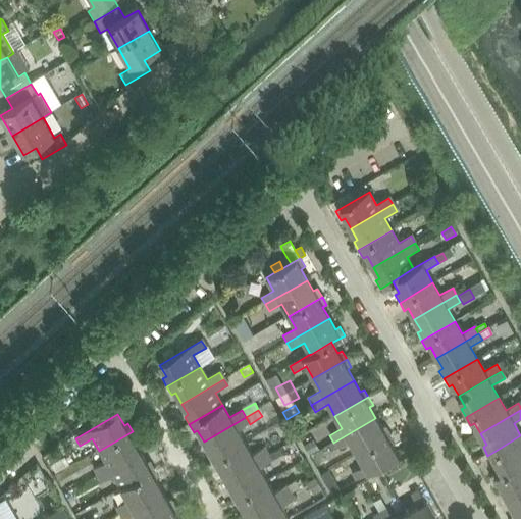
[(246,417),(204,442),(210,453),(206,455),(211,463),(245,444),(238,431),(250,424),(246,417)]
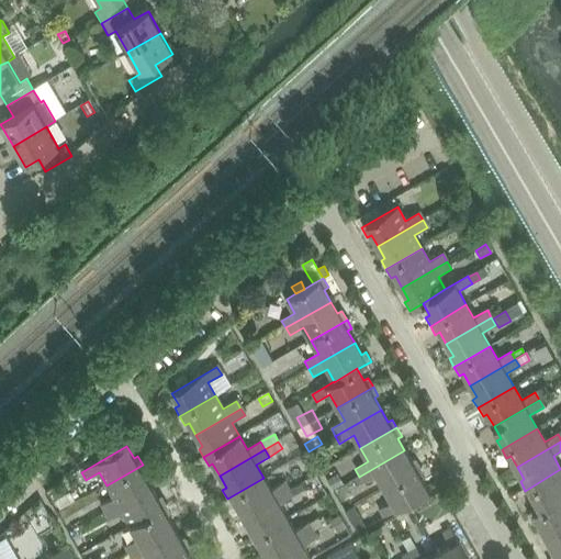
[(384,490),(421,469),(416,460),(412,462),(404,450),(359,477),(363,484),(377,477),(384,490)]
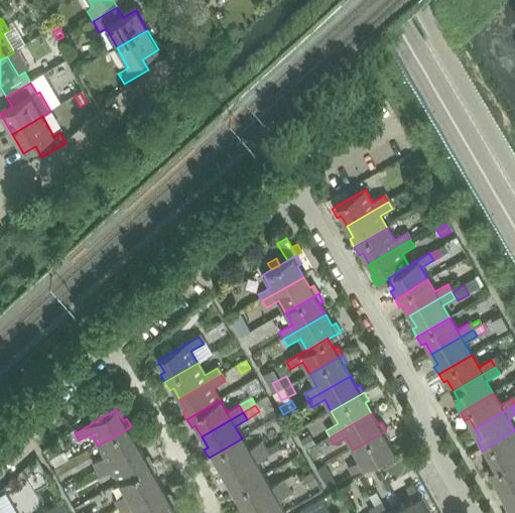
[(135,434),(131,426),(98,445),(105,458),(93,465),(96,472),(138,447),(132,436),(135,434)]
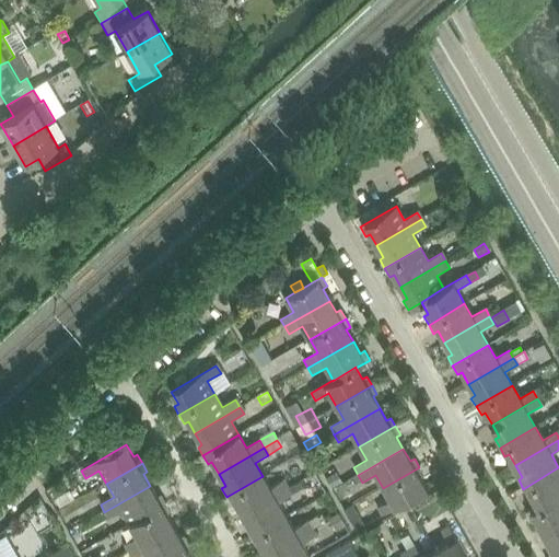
[(383,488),(391,501),(377,509),(382,517),(427,490),(420,478),(424,476),(419,467),(383,488)]
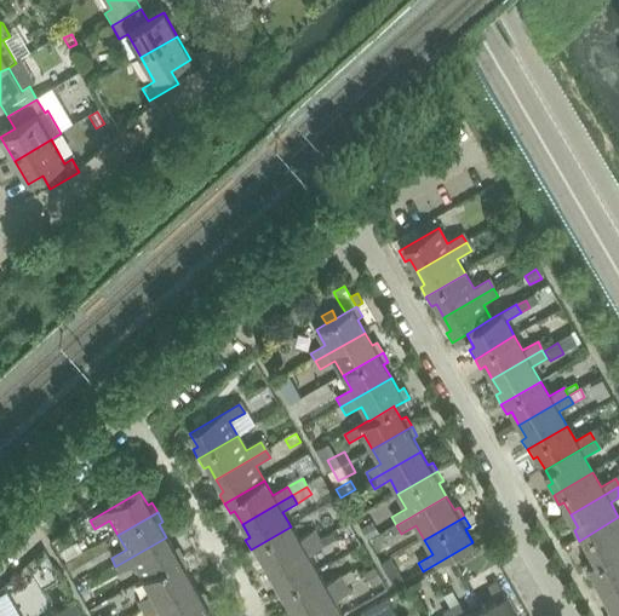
[(618,546),(618,517),(579,541),(585,550),(589,547),(596,559),(597,560),(618,546)]
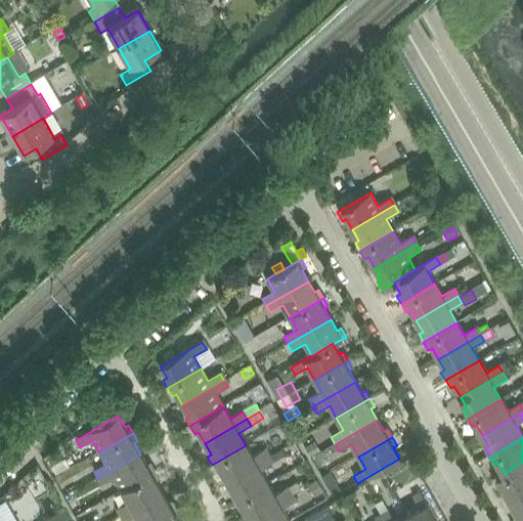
[(314,443),(304,448),(309,458),(319,452),(314,443)]
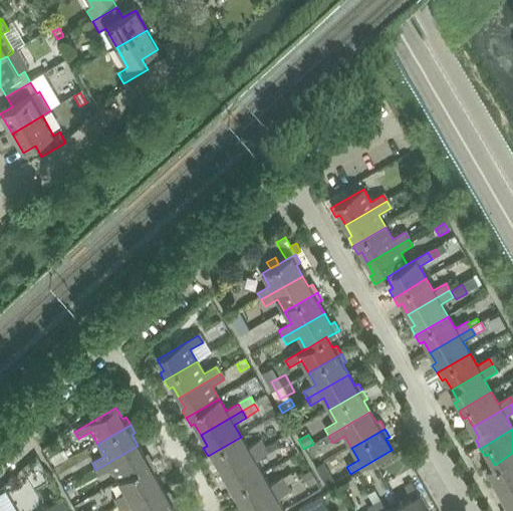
[(328,436),(322,440),(325,447),(332,443),(328,436)]
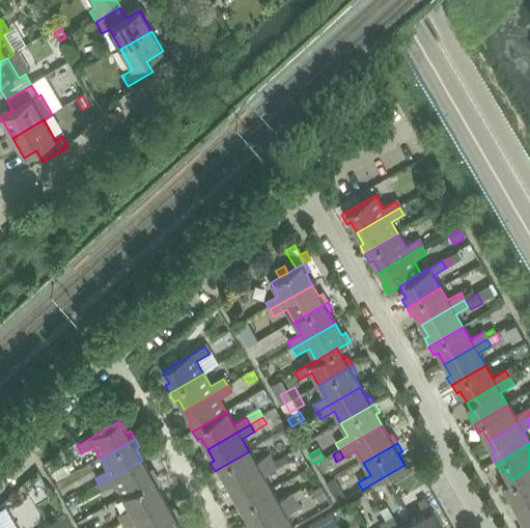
[(249,451),(215,471),(219,479),(223,477),(229,488),(273,463),(269,456),(256,464),(249,451)]
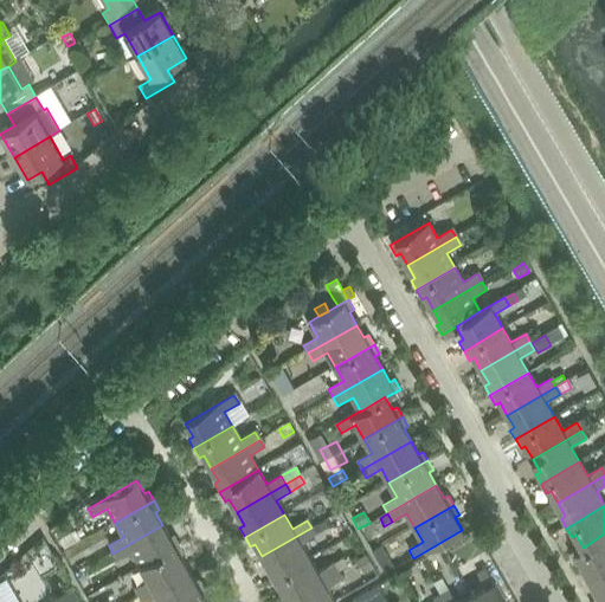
[(324,522),(311,529),(316,536),(328,529),(324,522)]
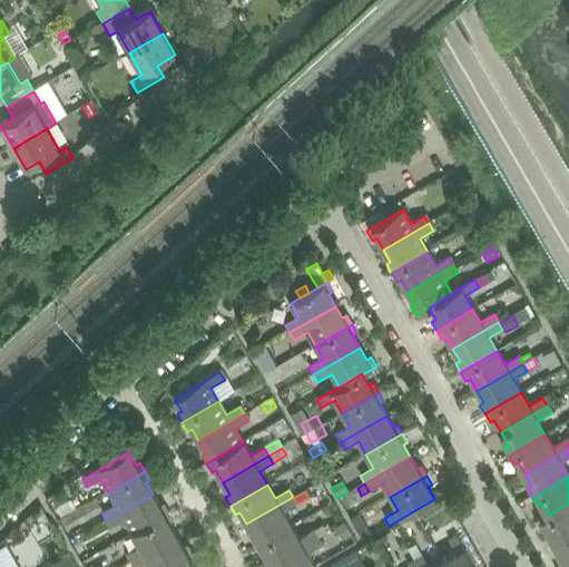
[(124,521),(131,535),(168,514),(164,505),(159,507),(153,495),(106,521),(110,529),(124,521)]
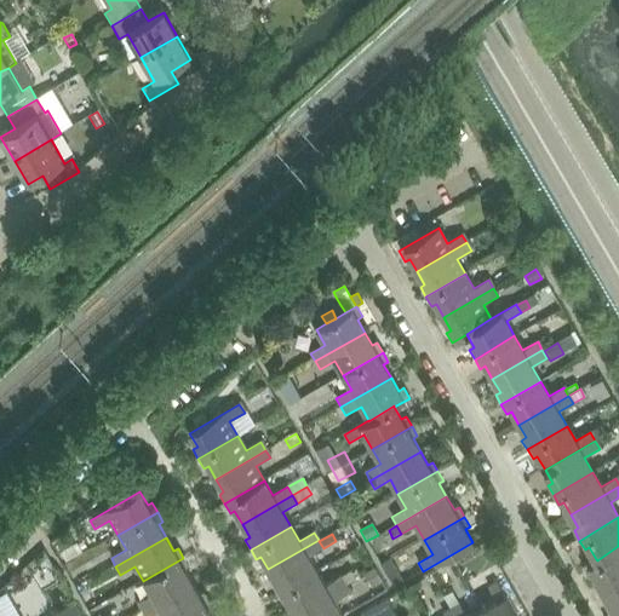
[(276,594),(316,571),(308,557),(324,548),(319,541),(319,540),(268,569),(276,582),(271,585),(276,594)]
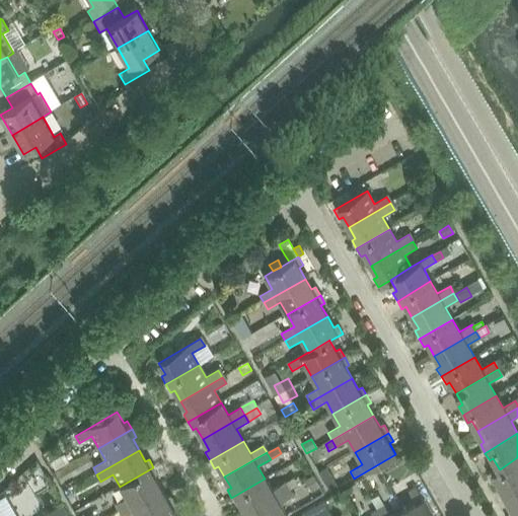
[(517,457),(500,469),(499,468),(487,475),(492,485),(496,482),(502,493),(517,483),(517,457)]
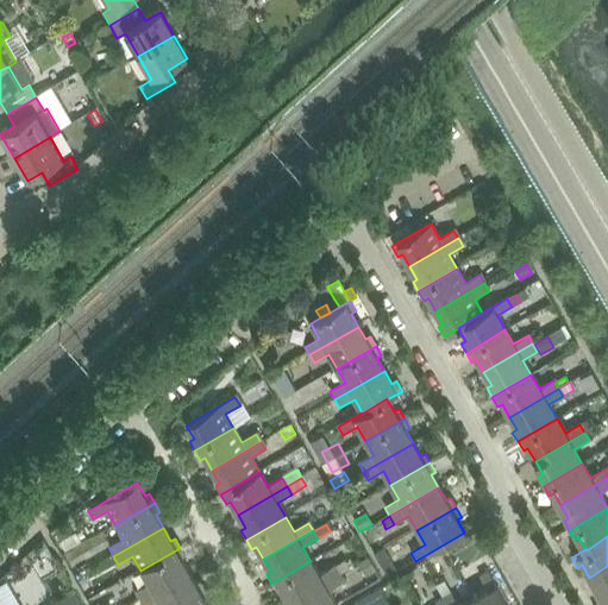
[(186,556),(180,548),(140,571),(149,585),(135,593),(139,600),(188,573),(181,560),(186,556)]
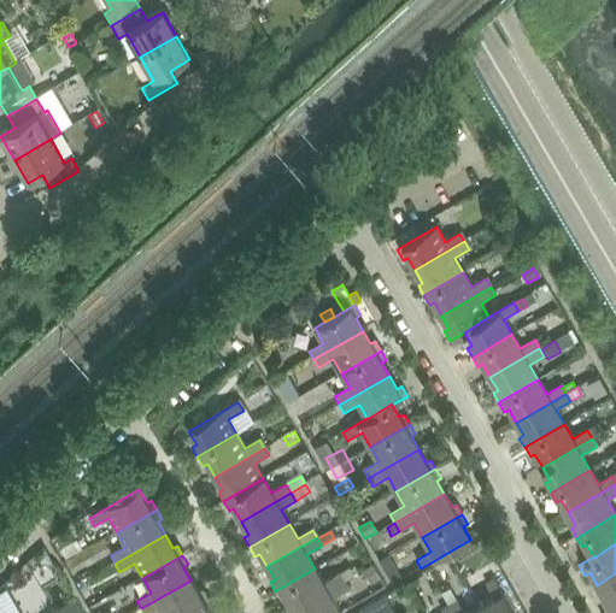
[(387,556),(377,563),(391,585),(402,579),(387,556)]
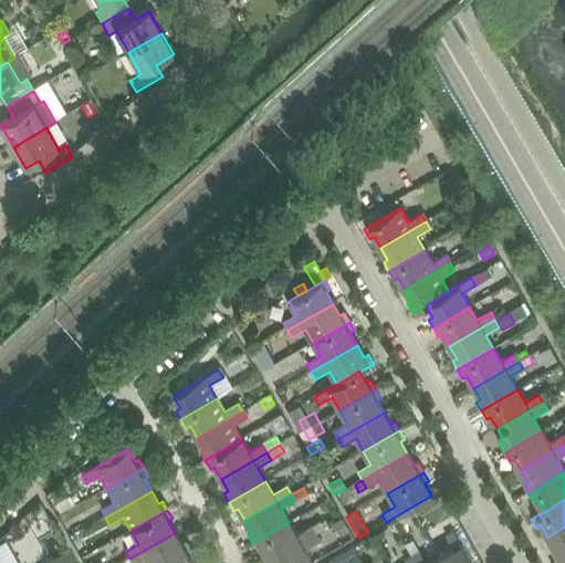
[(341,520),(332,525),(338,538),(347,532),(341,520)]
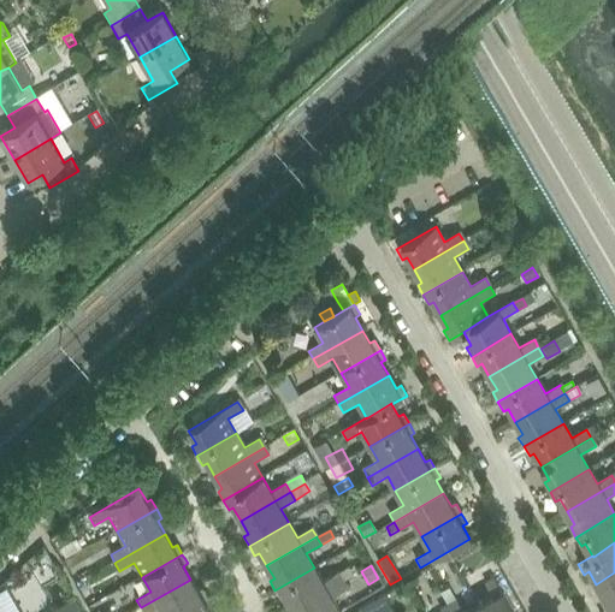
[(314,568),(275,590),(281,600),(285,598),(293,611),(342,582),(337,574),(323,582),(314,568)]
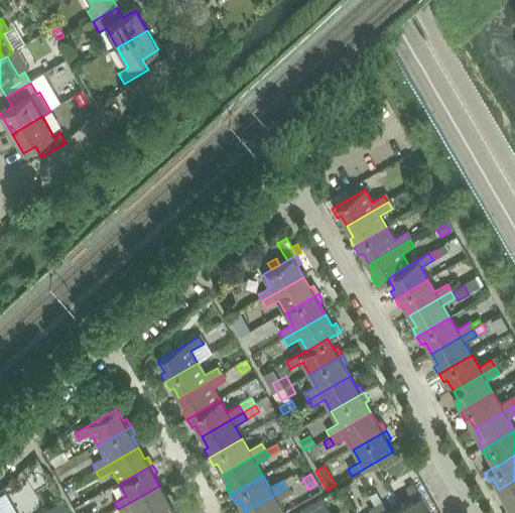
[(506,511),(514,505),(514,480),(499,490),(505,501),(502,503),(506,511)]
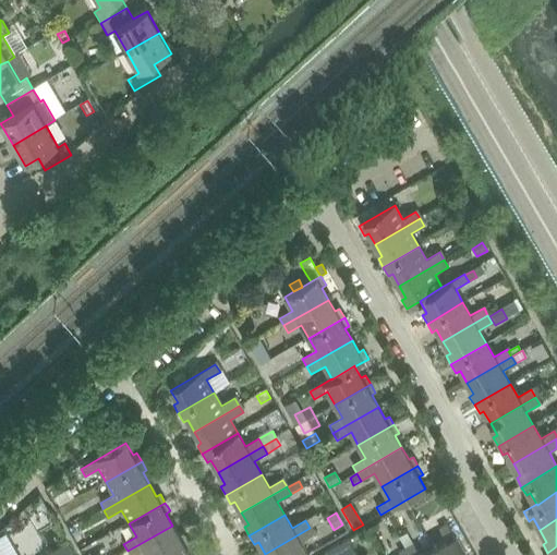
[(138,554),(145,551),(146,554),(168,554),(189,543),(183,534),(180,537),(172,526),(128,551),(129,554),(138,554)]
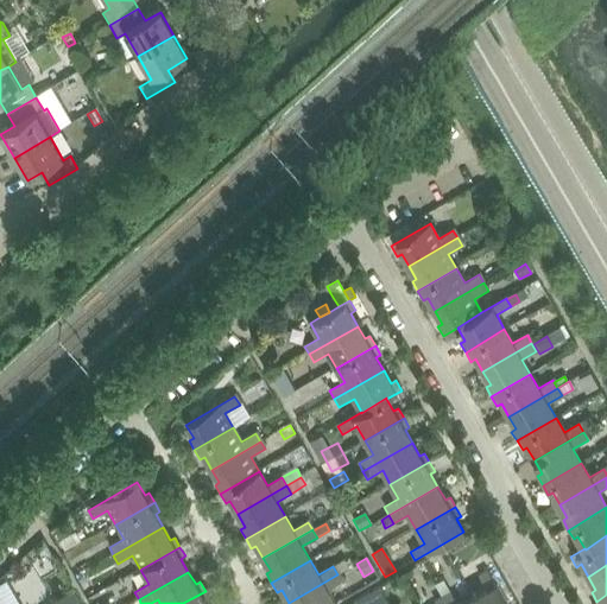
[(473,599),(475,603),(505,603),(487,572),(479,577),(487,591),(473,599)]
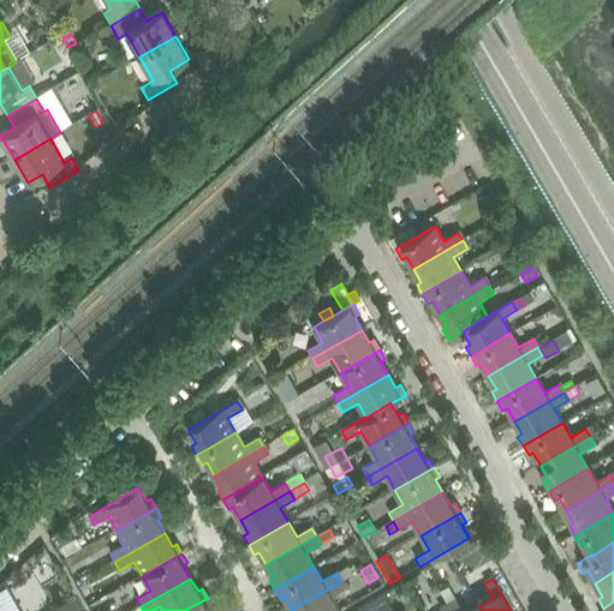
[(346,589),(341,581),(292,610),(339,610),(332,598),(346,589)]
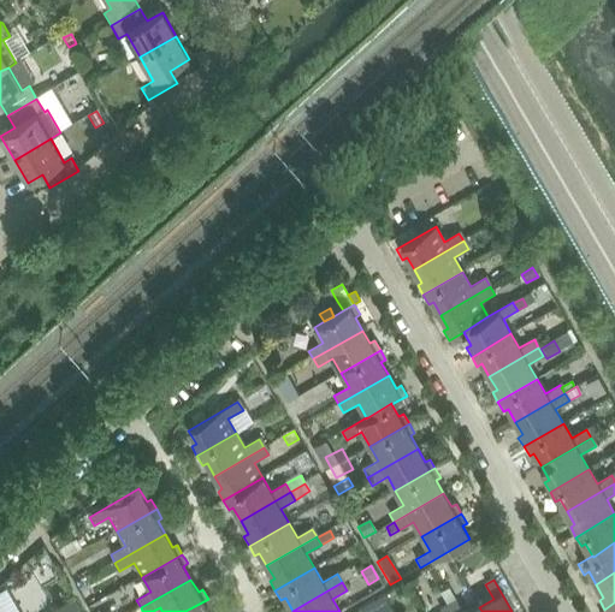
[(449,588),(441,593),(448,606),(456,601),(449,588)]
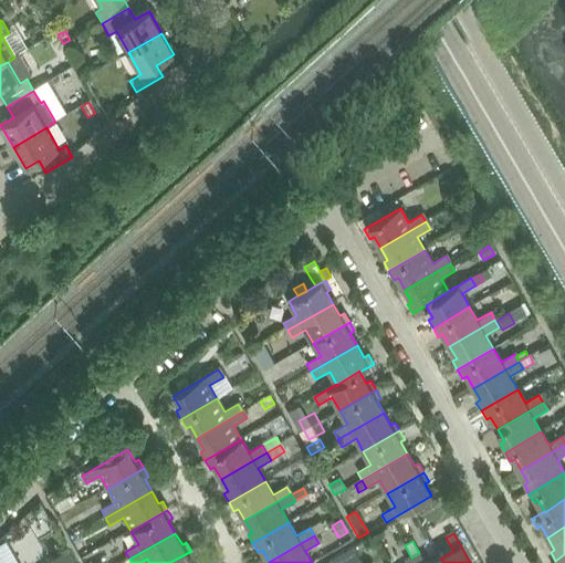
[(192,562),(196,560),(191,551),(170,562),(192,562)]
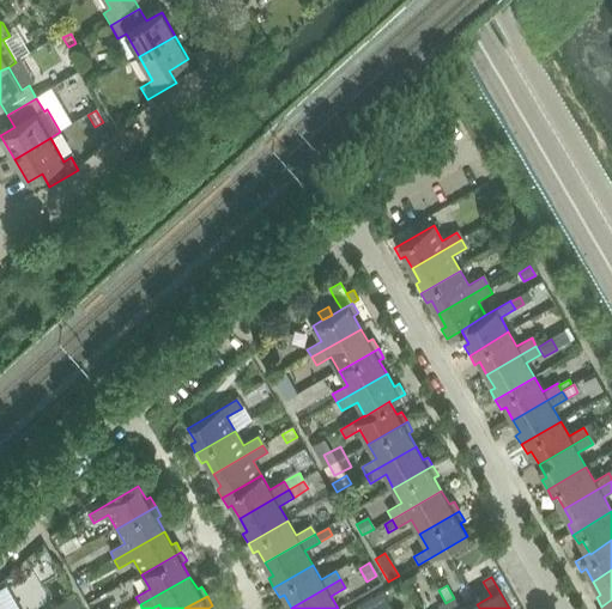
[(459,608),(454,598),(446,603),(448,608),(479,608),(477,604),(470,608),(459,608)]
